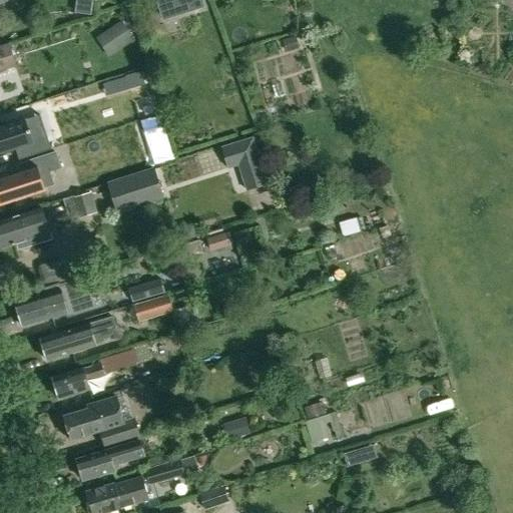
[(155,0),(163,21),(205,7),(202,0),(155,0)]
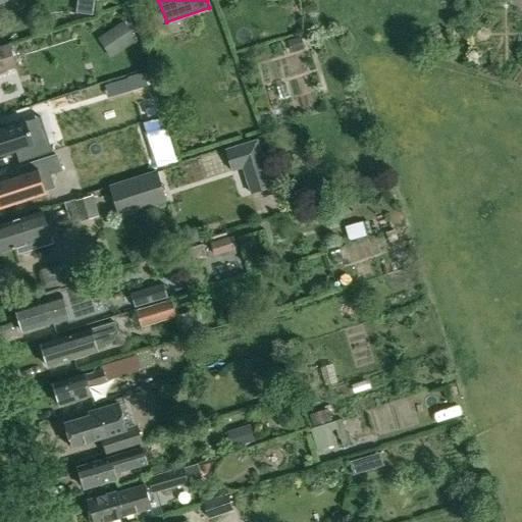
[(123,23),(99,41),(110,57),(135,40),(123,23)]
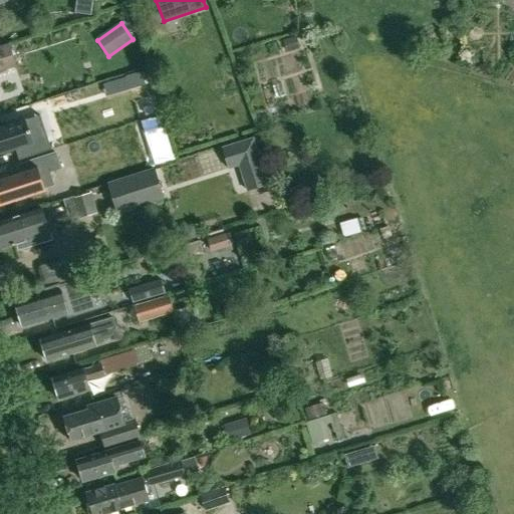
[(296,36),(283,39),(287,52),(300,48),(296,36)]
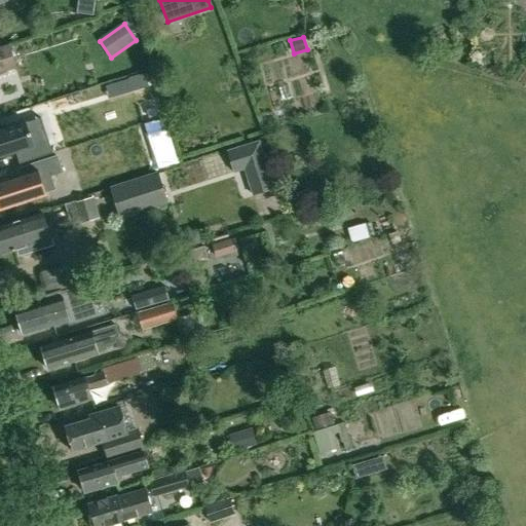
[(0,46),(0,73),(19,68),(10,44),(0,46)]
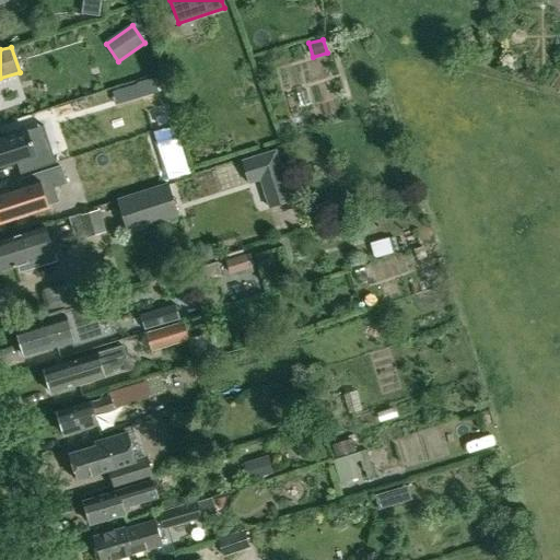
[(58,164),(54,150),(37,155),(28,130),(9,137),(8,132),(0,135),(0,167),(19,163),(22,175),(58,164)]
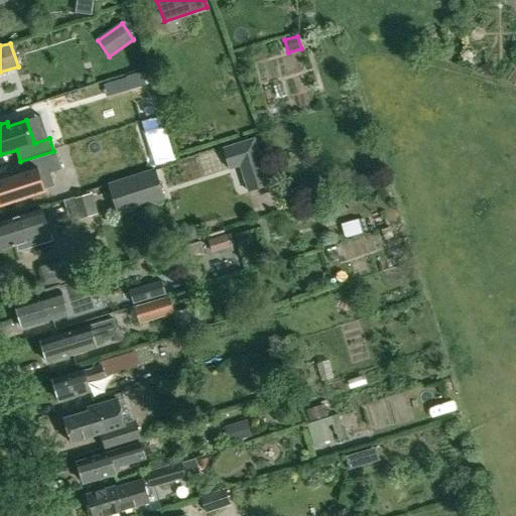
[(255,138),(224,147),(230,169),(240,166),(248,191),(270,184),(255,138)]
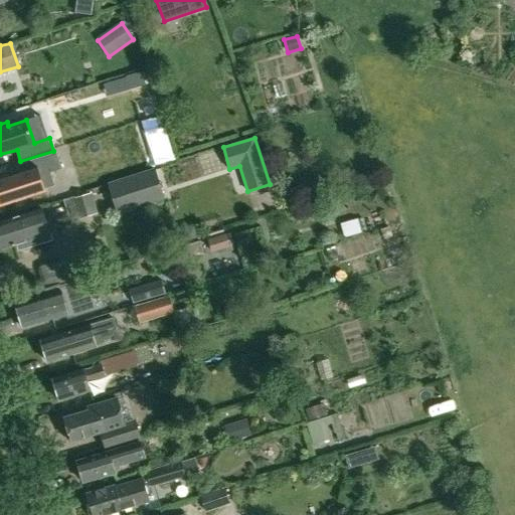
[(55,186),(51,173),(62,170),(57,154),(23,164),(25,172),(0,179),(0,206),(45,192),(44,189),(55,186)]
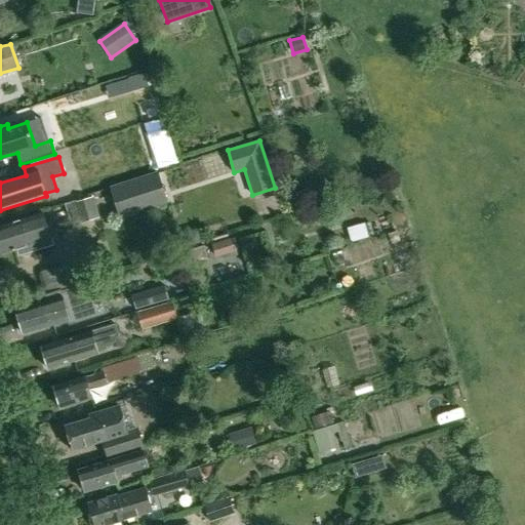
[(167,205),(165,196),(158,173),(109,189),(119,221),(167,205)]
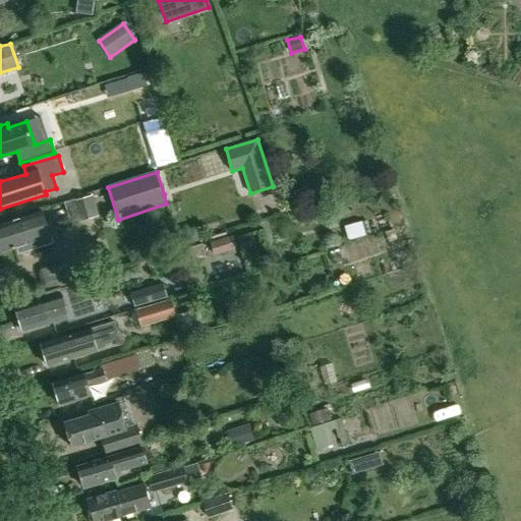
[(99,220),(92,196),(74,201),(81,225),(99,220)]
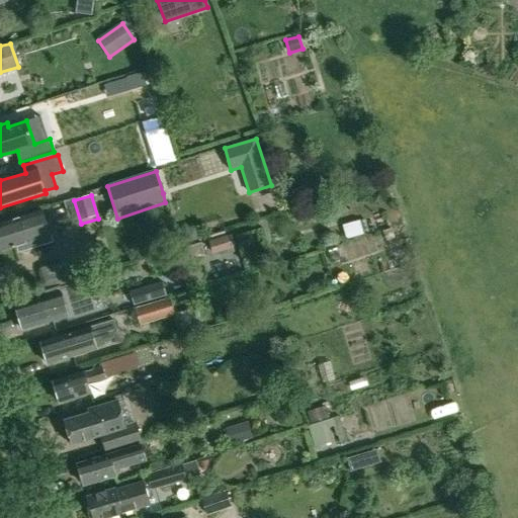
[(20,251),(34,247),(51,242),(41,211),(0,223),(0,250),(0,251),(18,246),(20,251)]
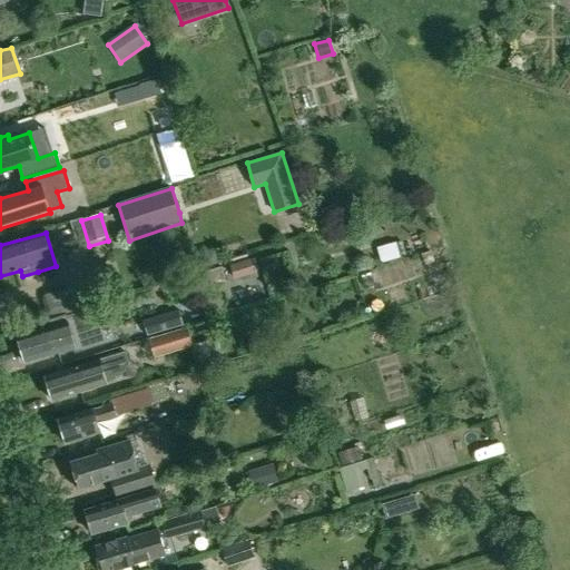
[(200,252),(205,265),(220,262),(216,248),(200,252)]
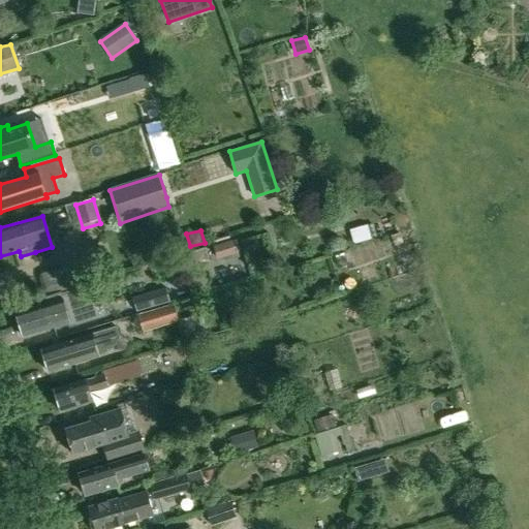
[(214,245),(217,260),(238,253),(234,240),(214,245)]
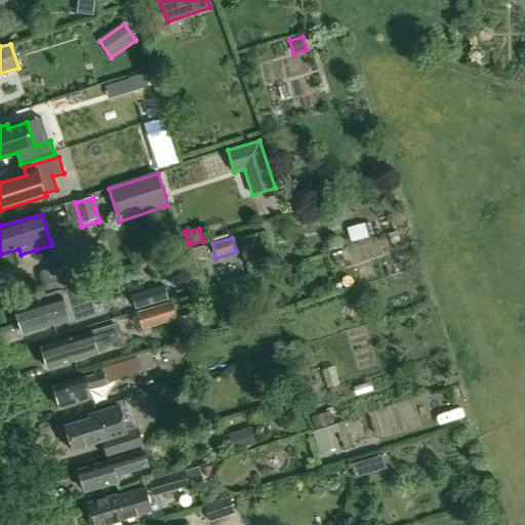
[(131,294),(135,309),(169,299),(165,285),(131,294)]
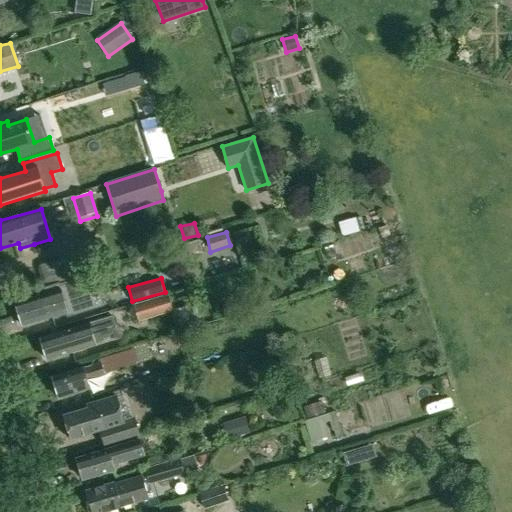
[(47,295),(18,303),(24,324),(54,315),(69,310),(70,315),(96,308),(88,279),(62,286),(61,283),(45,288),(47,295)]
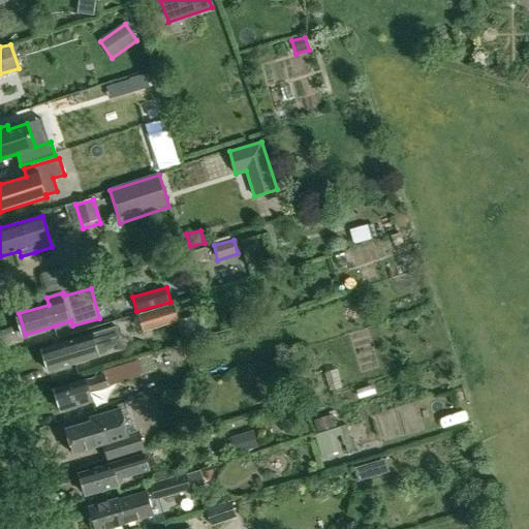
[(180,321),(174,304),(139,313),(145,332),(180,321)]
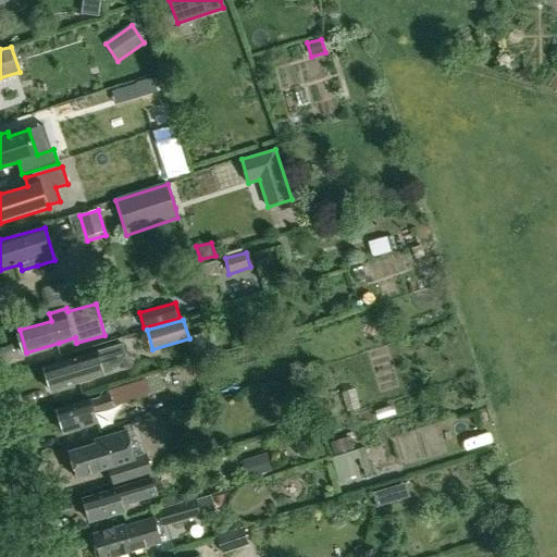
[(205,350),(224,345),(221,330),(201,334),(205,350)]
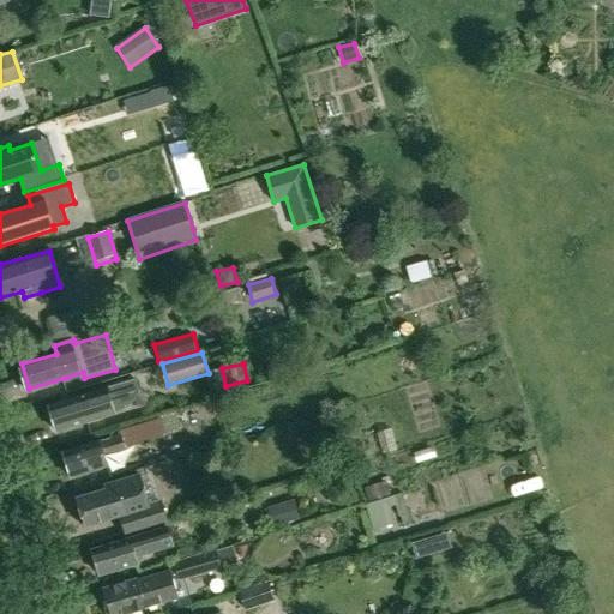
[(137,378),(52,407),(59,431),(118,413),(115,405),(136,399),(140,390),(137,378)]
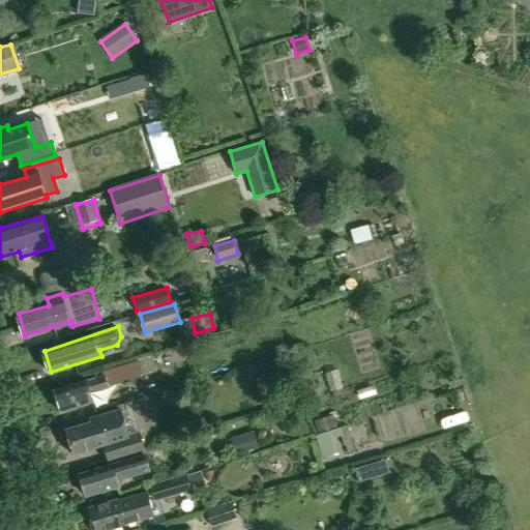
[(104,371),(105,376),(88,381),(88,380),(56,389),(62,411),(94,402),(92,393),(110,388),(110,386),(158,372),(153,353),(137,358),(138,360),(104,371)]
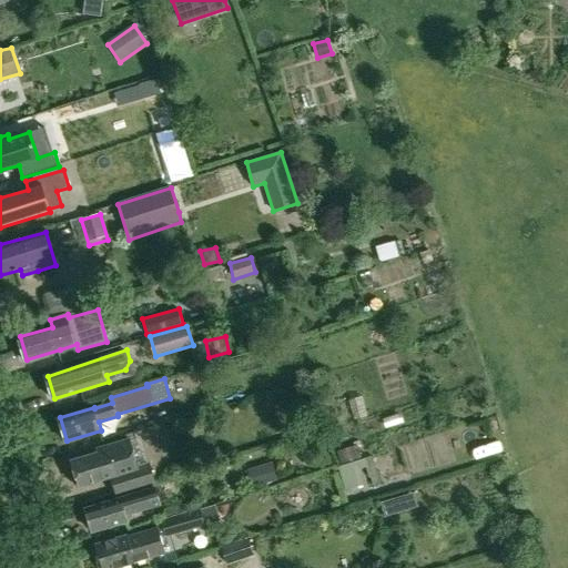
[(132,438),(113,444),(98,448),(99,452),(72,460),(81,486),(110,477),(114,494),(152,482),(146,466),(141,468),(132,438)]
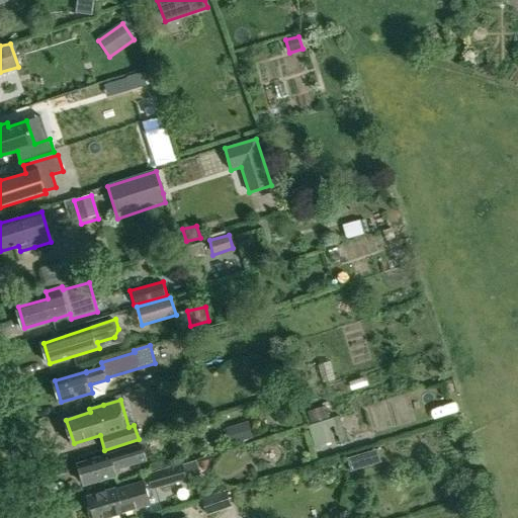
[(308,412),(312,424),(328,418),(324,407),(308,412)]
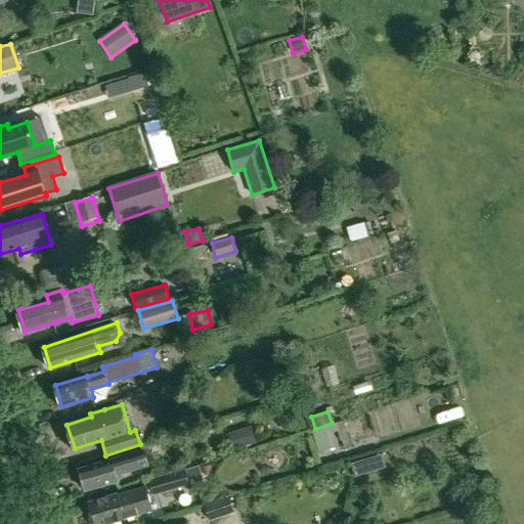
[(228,433),(232,450),(257,443),(252,426),(228,433)]
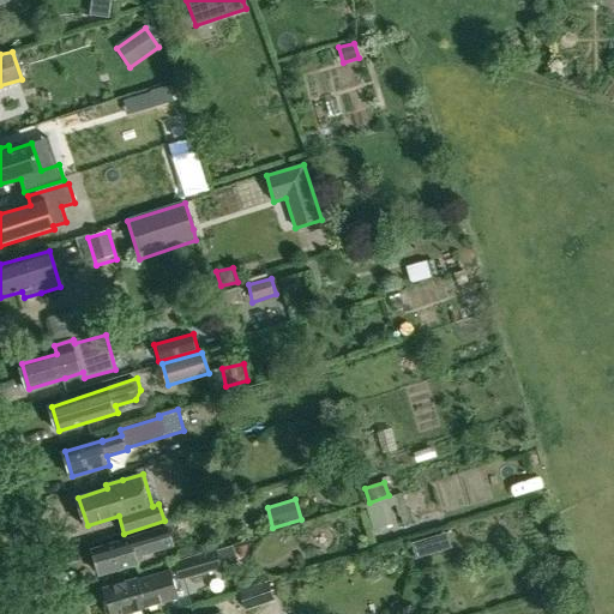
[(381,499),(366,504),(374,530),(390,525),(381,499)]
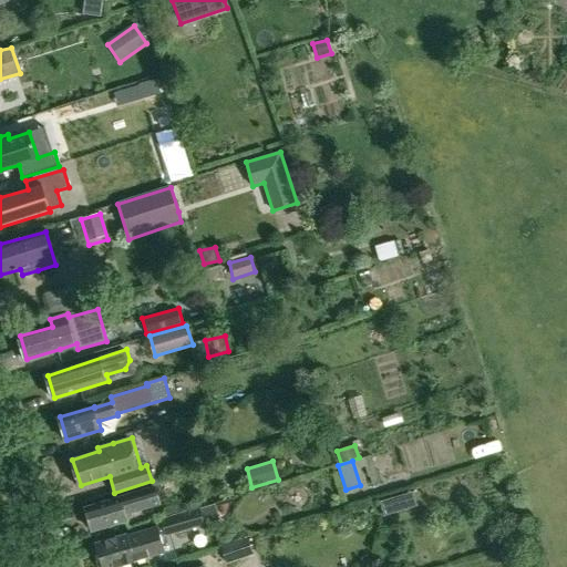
[(126,513),(147,506),(161,502),(155,487),(143,491),(121,498),(120,497),(86,507),(94,532),(129,521),(126,513)]
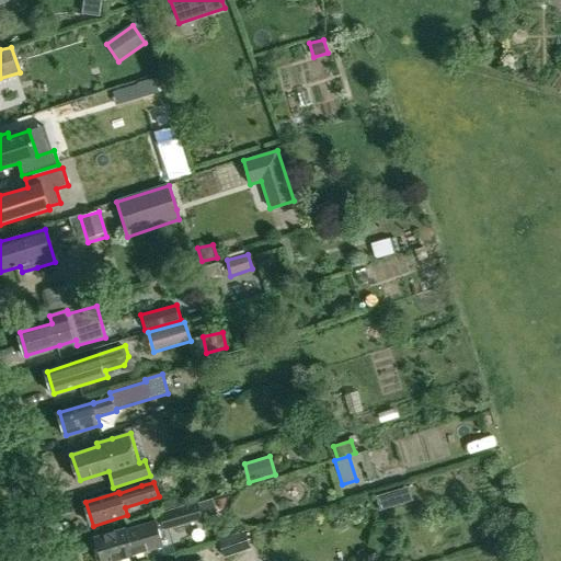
[(160,513),(164,530),(214,517),(216,512),(213,497),(160,513)]
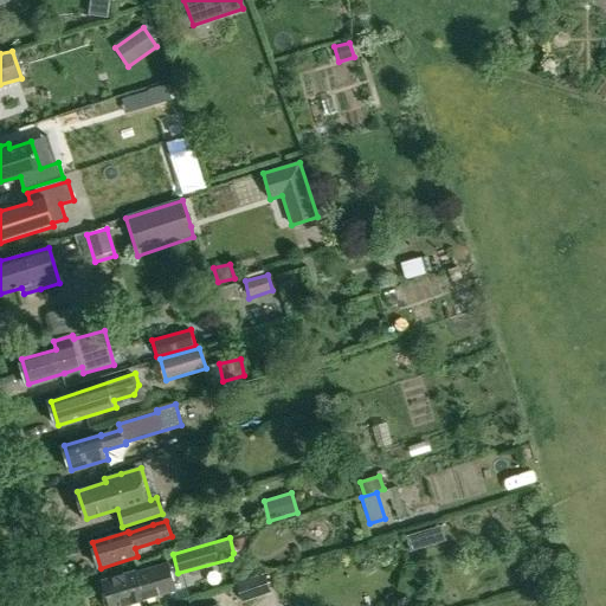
[(136,571),(104,580),(111,605),(127,605),(144,601),(144,599),(176,590),(168,563),(136,573),(136,571)]
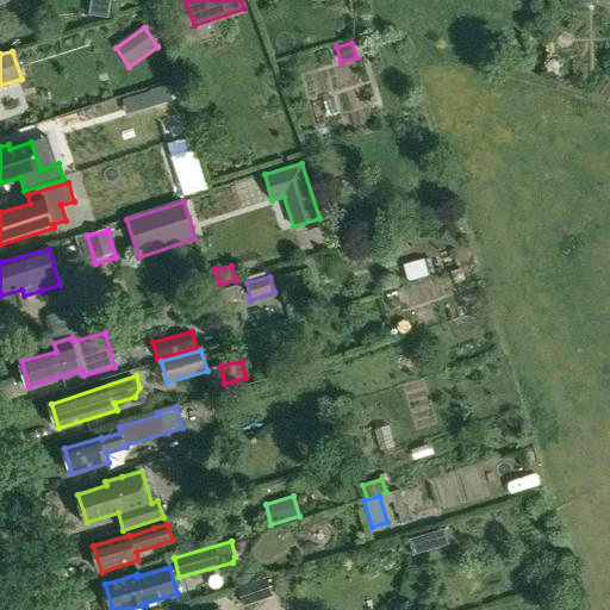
[(240,587),(246,605),(274,596),(267,577),(240,587)]
